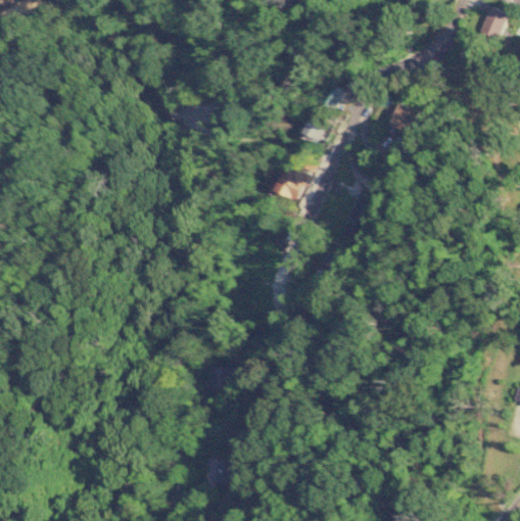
[(403,0),(409,8),(421,0),(403,0)]
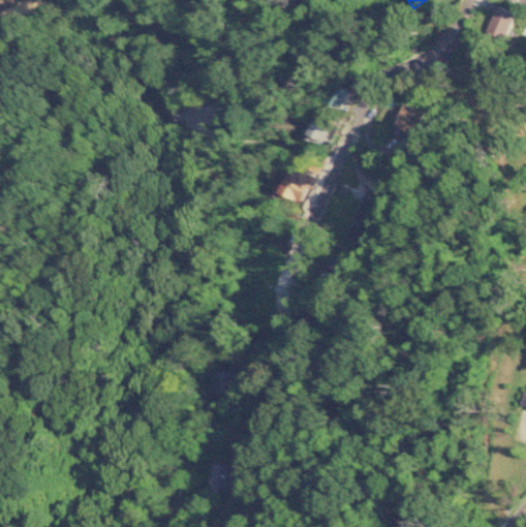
[(525,0),(507,0),(525,8),(525,0)]
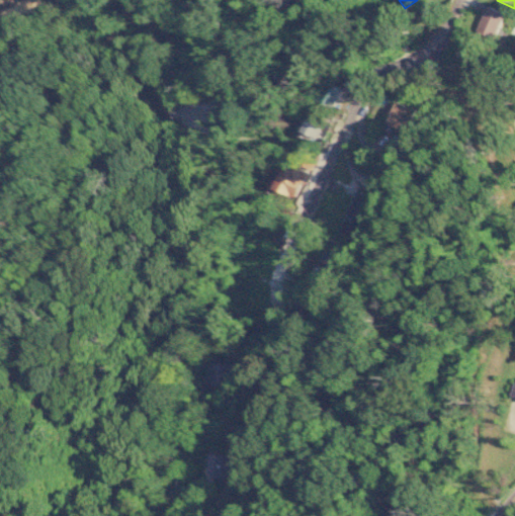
[(475,32),(492,39),(502,13),(484,6),(475,32)]
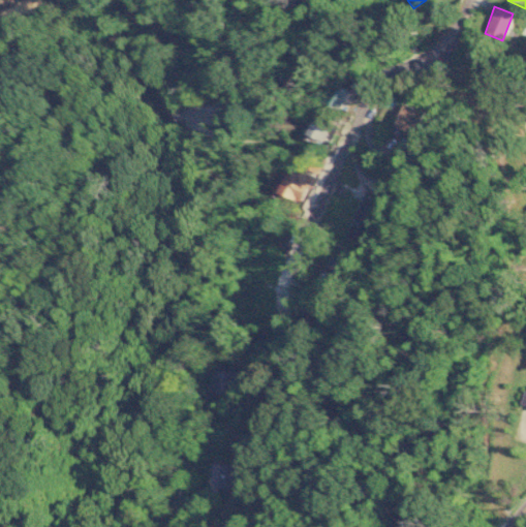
[(411,135),(423,114),(403,103),(393,125),(411,135)]
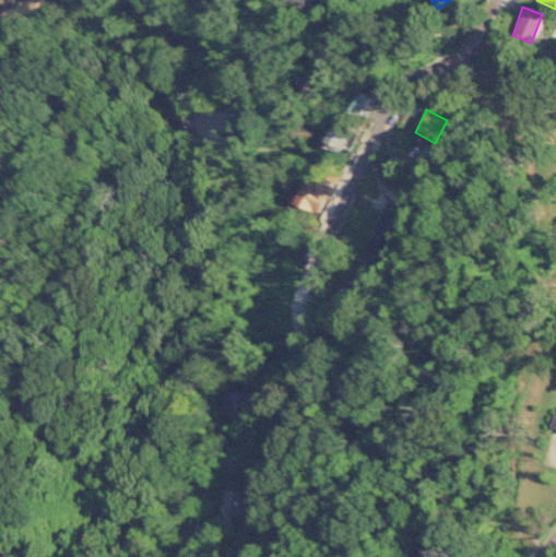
[(353,129),(334,121),(327,144),(345,151),(353,129)]
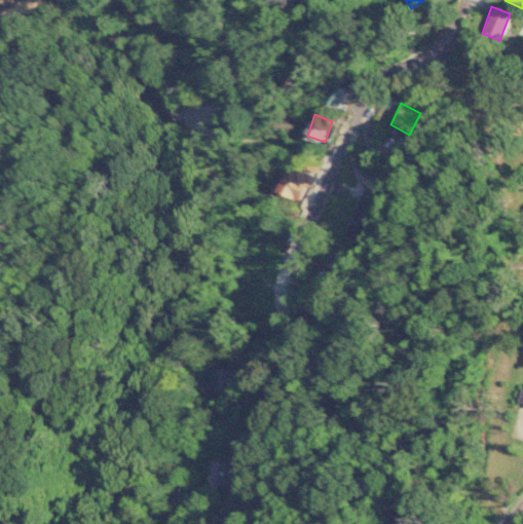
[(387,159),(396,161),(401,146),(393,143),(387,159)]
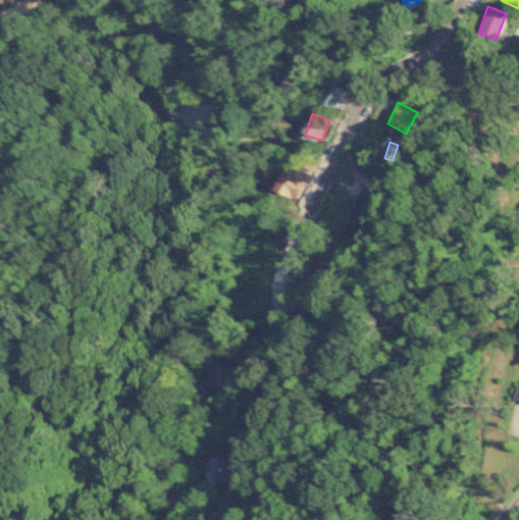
[(276,192),(296,199),(303,179),(283,172),(276,192)]
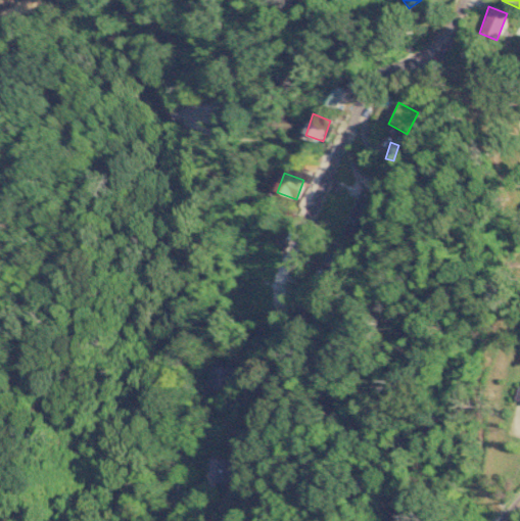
[(378,201),(357,193),(341,233),(363,241),(378,201)]
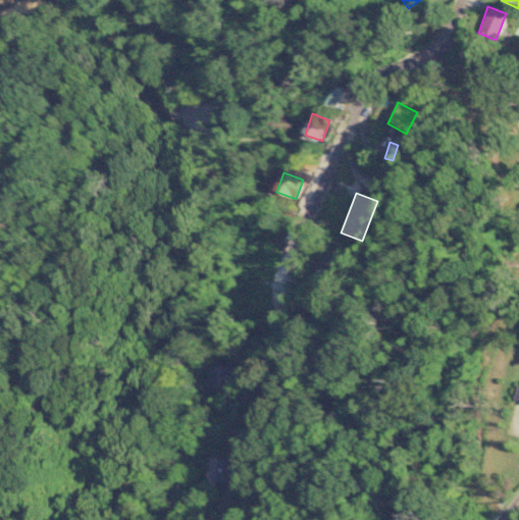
[(322,273),(330,277),(342,256),(333,252),(322,273)]
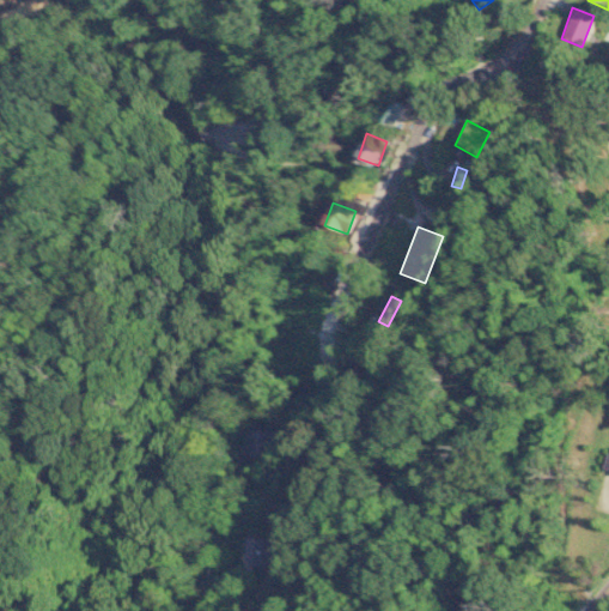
[(278,429),(250,423),(243,455),(270,461),(278,429)]
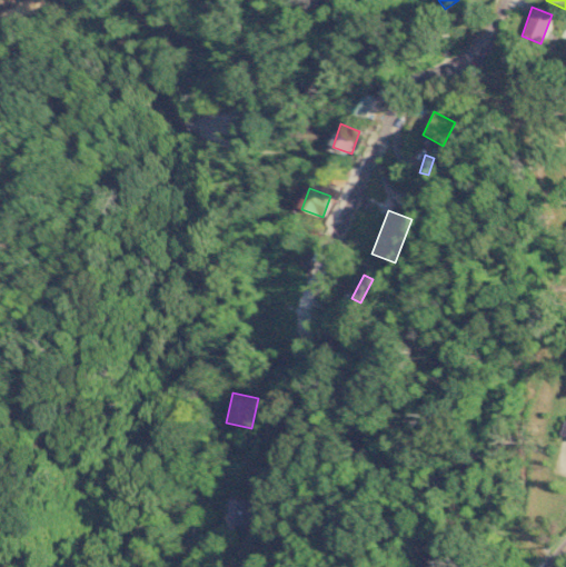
[(251,528),(256,503),(229,498),(224,531),(232,533),(234,525),(251,528)]
